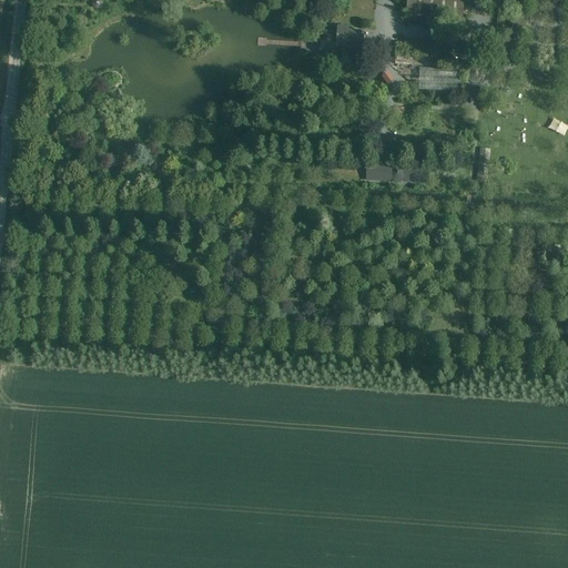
[(463,26),(464,0),(407,0),(407,22),(463,26)]
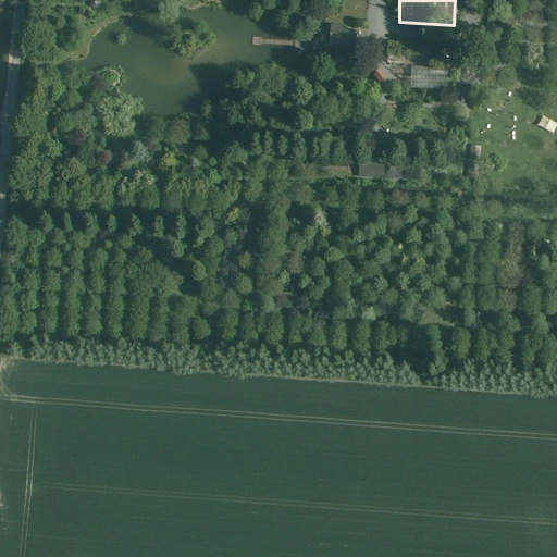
[(314,41),(314,51),(319,52),(319,54),(331,54),(332,47),(357,48),(357,44),(357,33),(343,32),(343,27),(332,27),(332,33),(320,33),(320,41),(314,41)]
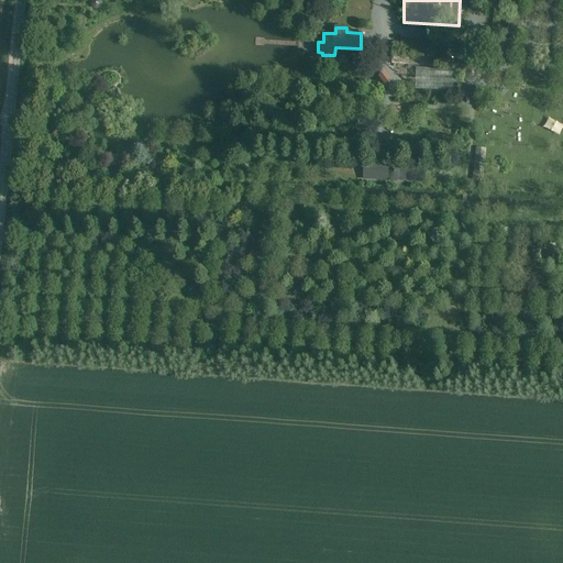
[(456,72),(417,69),(416,90),(455,91),(456,72)]
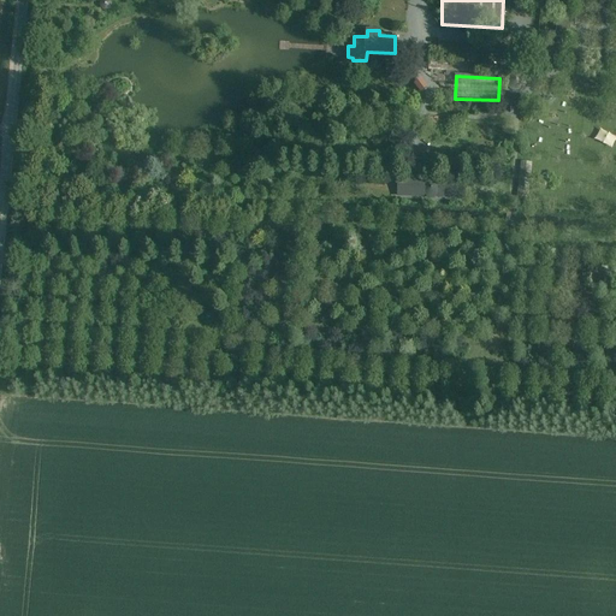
[(397,178),(396,196),(427,197),(428,199),(430,199),(431,199),(432,199),(433,199),(434,199),(436,199),(437,199),(437,197),(465,199),(466,181),(397,178)]
